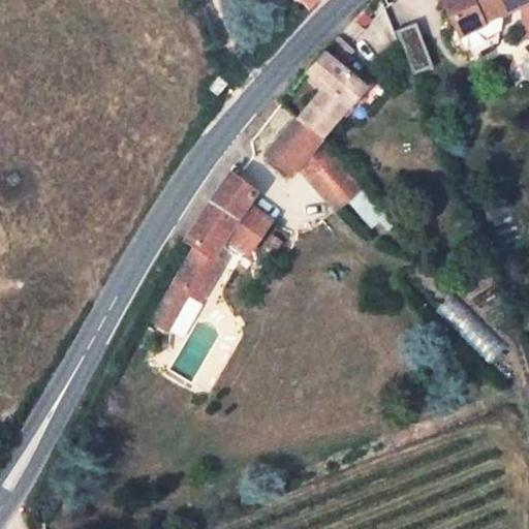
[(522,0),(438,0),(462,48),(491,34),(494,14),(522,0)]
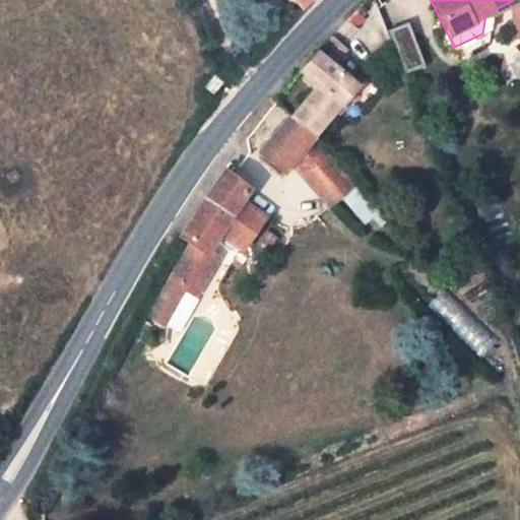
[(519,13),(508,17),(511,36),(519,31),(519,13)]
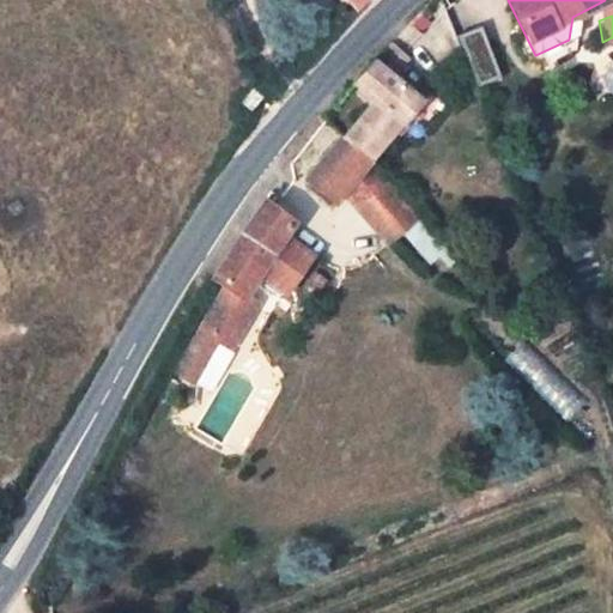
[(485,29),(462,36),(478,84),(501,77),(485,29)]
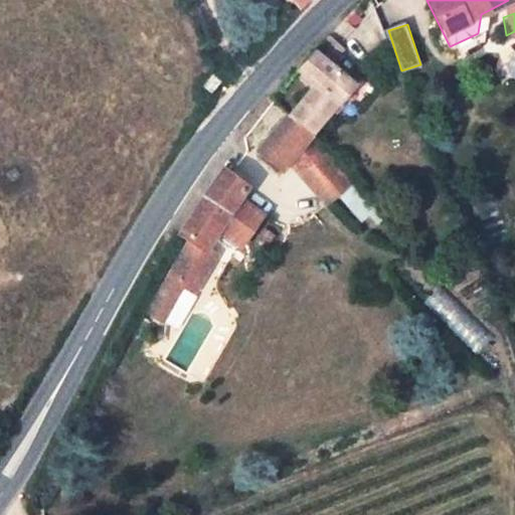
[(309,139),(357,86),(316,52),(304,66),(299,73),(316,90),(290,118),(309,139)]
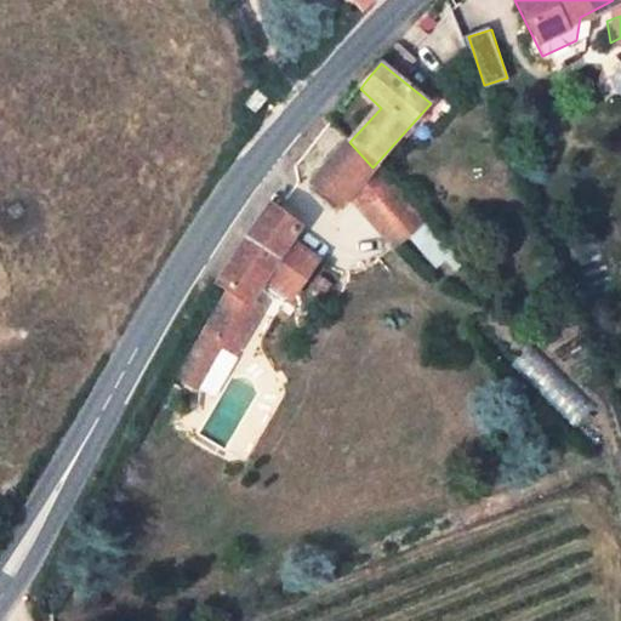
[(256,89),(243,107),(254,114),(267,96),(256,89)]
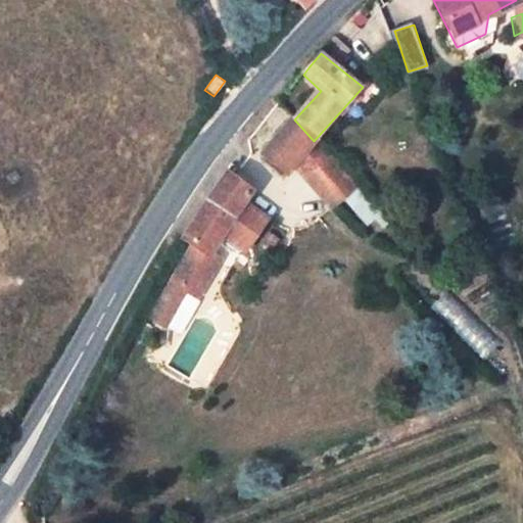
[(314,141),(294,120),(263,153),(291,179),(297,171),(310,184),(326,155),(314,141)]
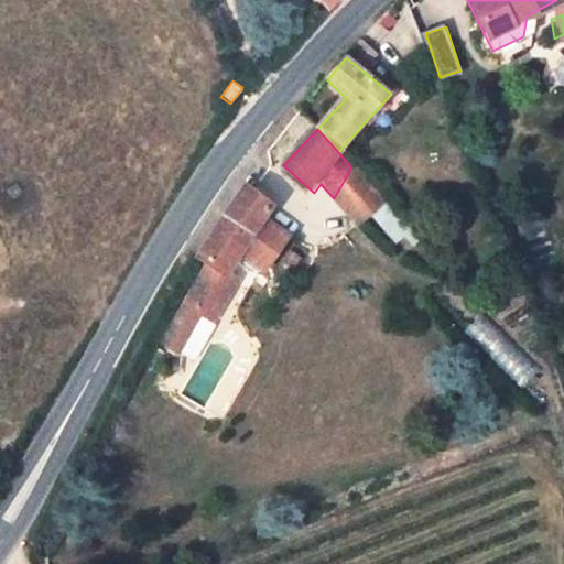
[(349,216),(376,194),(351,167),(334,198),(349,216)]
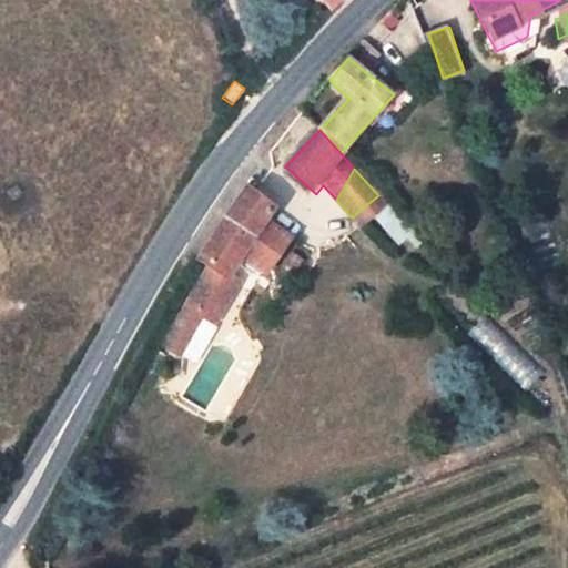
[(247,181),(245,186),(226,210),(199,259),(208,266),(223,280),(237,257),(263,272),(287,236),(269,224),(280,209),(247,181)]
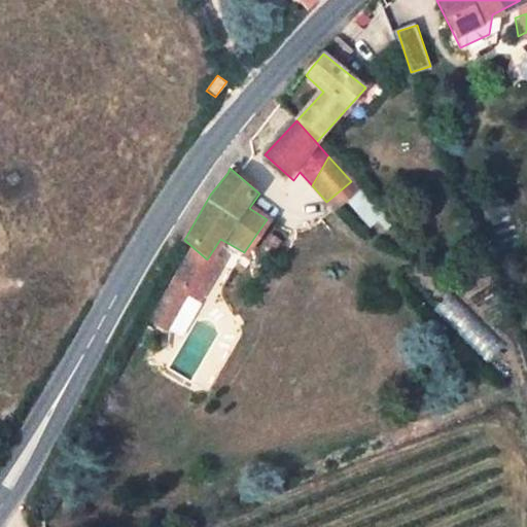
[(371,226),(384,215),(360,190),(348,203),(371,226)]
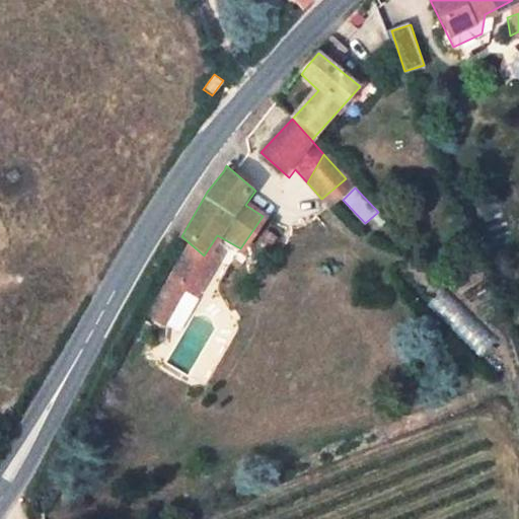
[(204,255),(190,243),(144,316),(163,325),(184,290),(199,297),(222,262),(215,256),(224,240),(217,235),(204,255)]
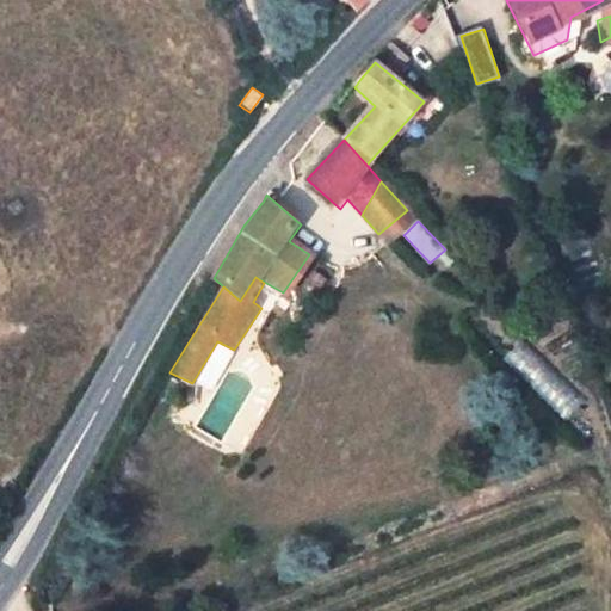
[(316,292),(322,283),(313,277),(306,285),(316,292)]
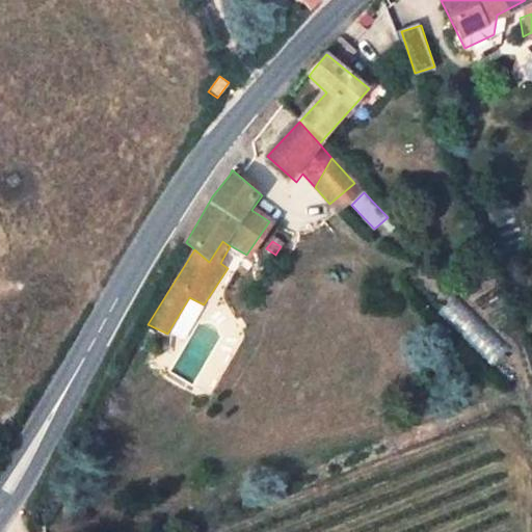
[(456,299),(442,313),(494,365),(508,351),(456,299)]
